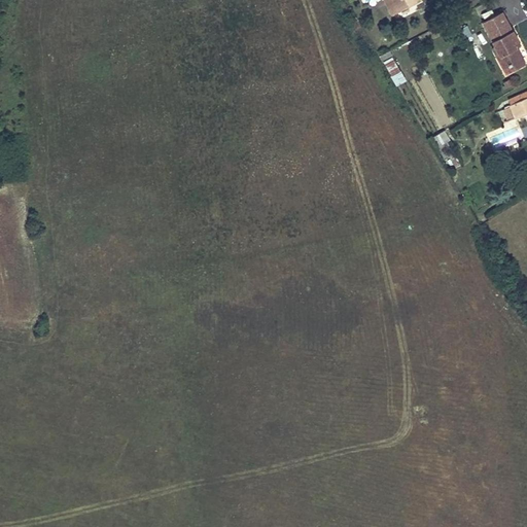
[(397,11),(390,0),(384,0),(391,14),(397,11)]
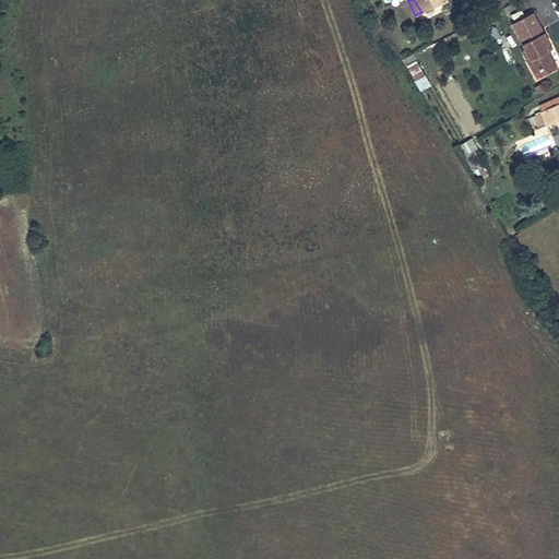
[(414,0),(421,12),(437,4),(435,0),(414,0)]
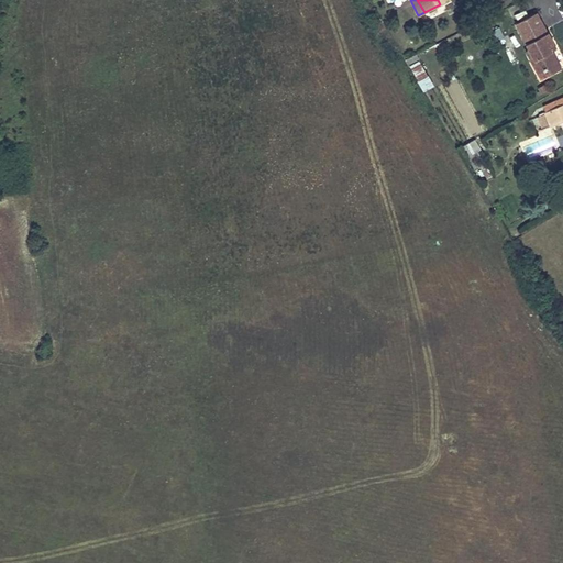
[(526,53),(537,73),(548,68),(552,75),(561,69),(549,47),(554,44),(537,13),(517,25),(531,50),(526,53)]
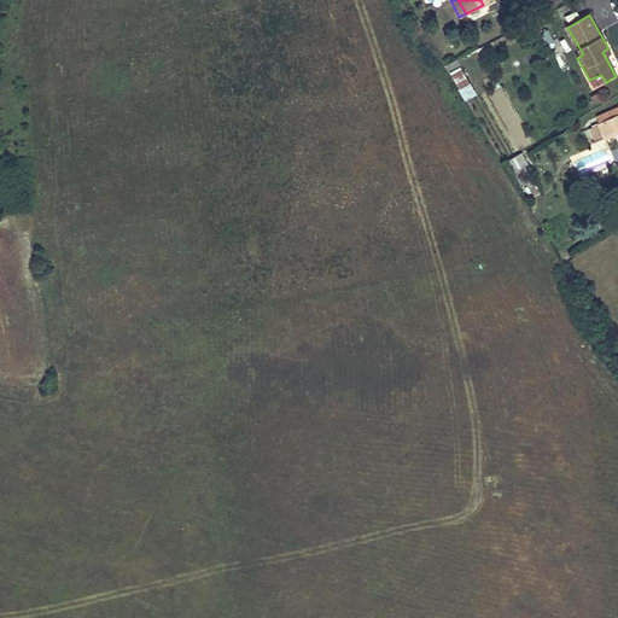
[(462,100),(476,94),(460,58),(447,64),(462,100)]
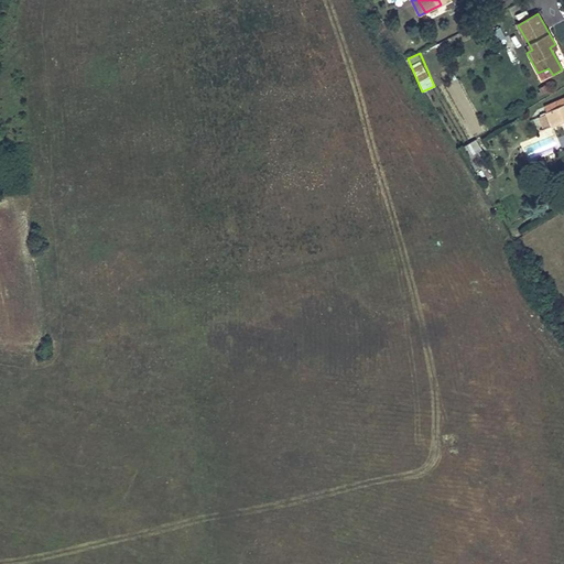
[(549,68),(538,73),(542,80),(553,75),(549,68)]
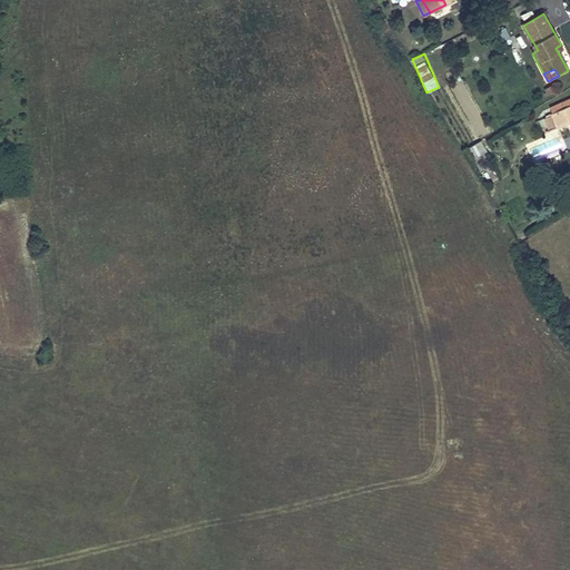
[(569,100),(551,109),(554,115),(569,107),(569,100)]
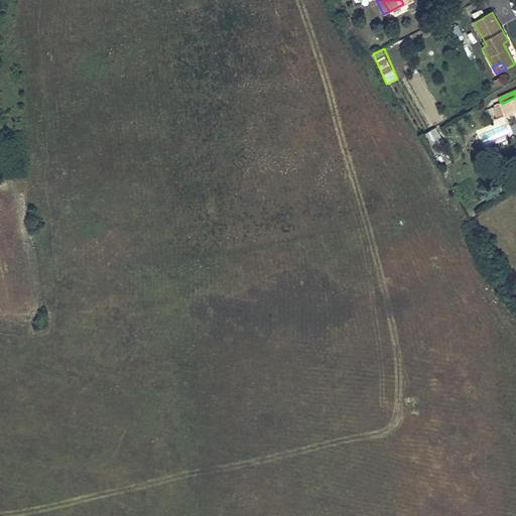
[(515,97),(502,104),(494,108),(500,122),(515,114),(515,97)]
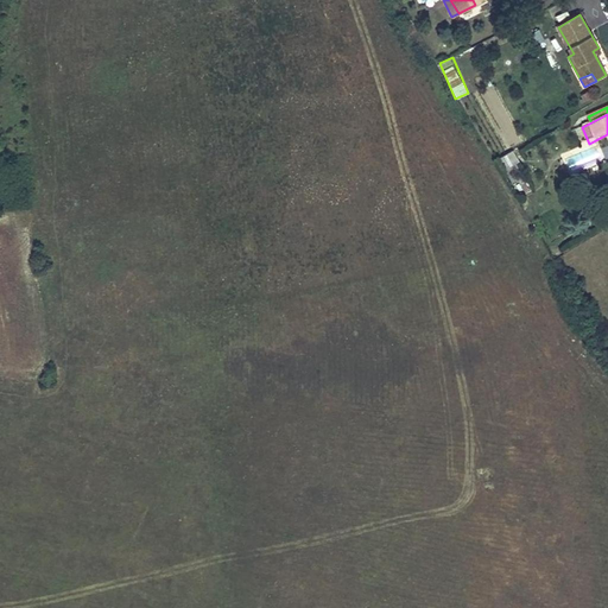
[(512,150),(504,154),(510,165),(519,160),(512,150)]
